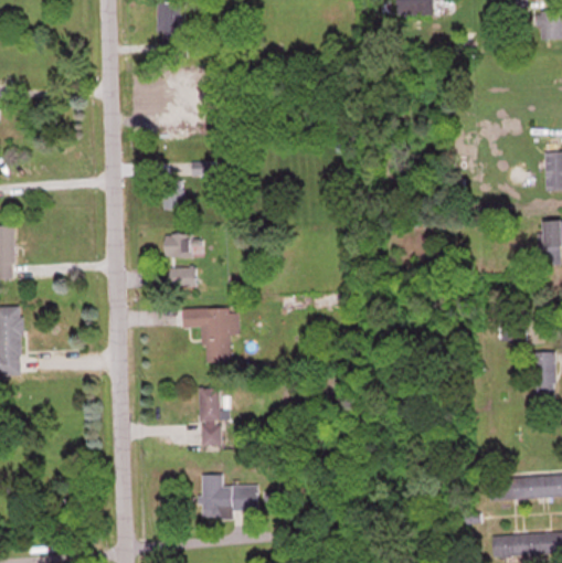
[(395,0),(396,16),(433,16),(433,0),(395,0)]
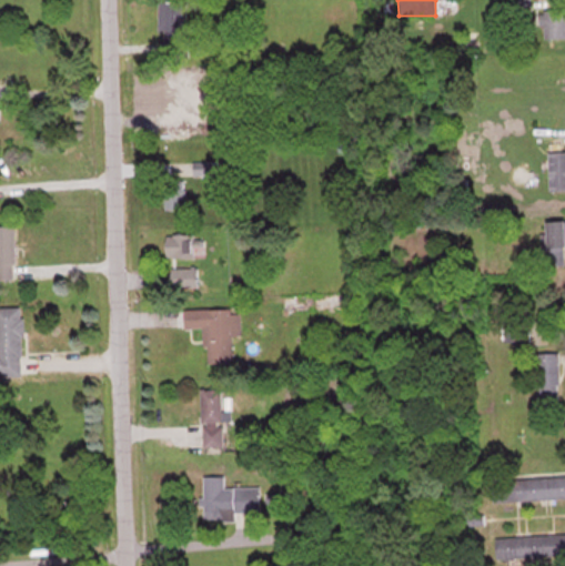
[(184,2),(157,2),(157,40),(184,40),(184,2)]
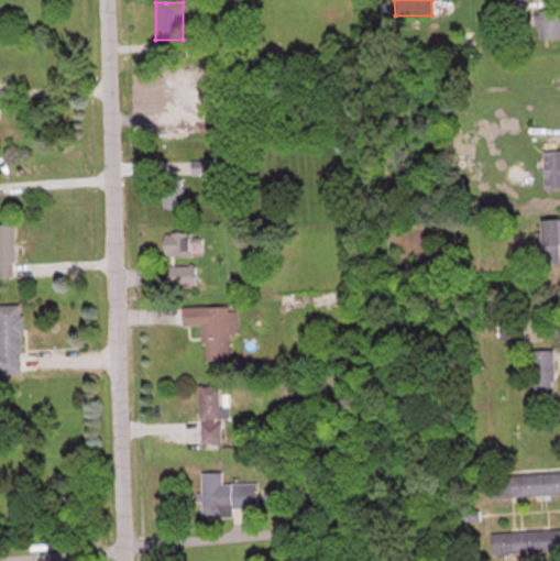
[(536,39),(559,39),(559,11),(536,11),(536,39)]
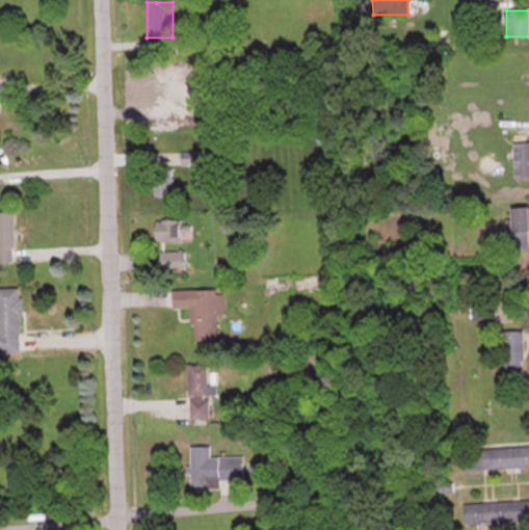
[(528,142),(512,142),(512,180),(528,179),(528,142)]
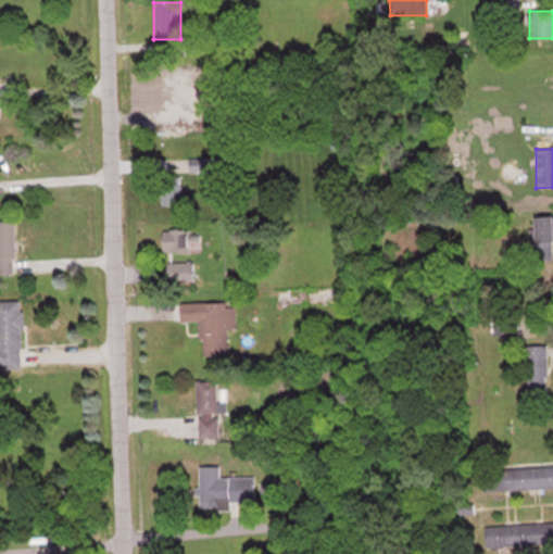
[(211,172),(211,160),(187,160),(187,172),(211,172)]
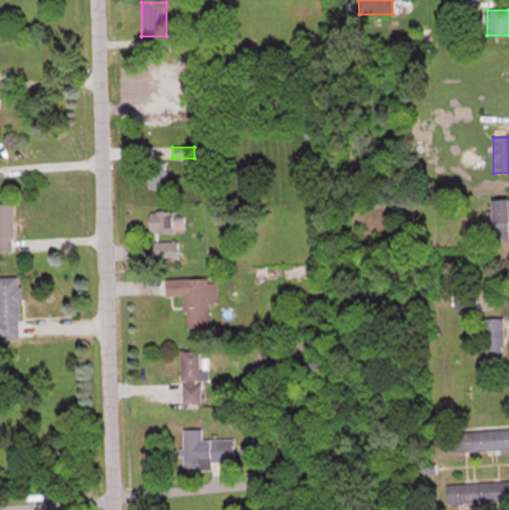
[(164,190),(164,164),(147,164),(147,190),(164,190)]
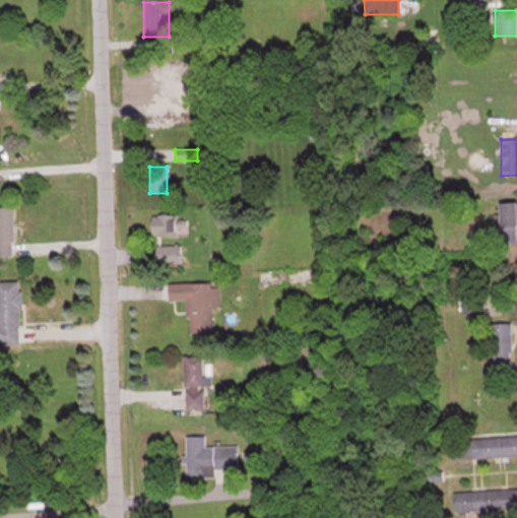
[(498,243),(516,243),(516,203),(498,203),(498,243)]
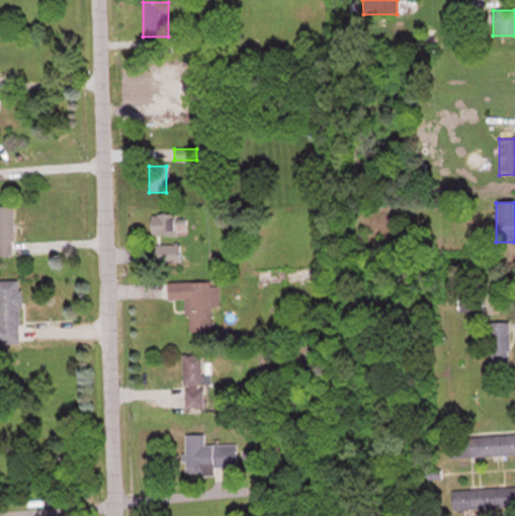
[(11,206),(0,205),(0,255),(11,255),(11,206)]
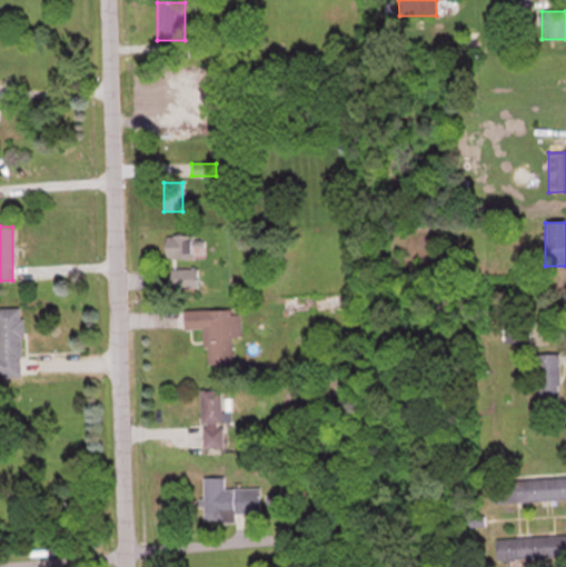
[(192,258),(192,236),(165,235),(165,258),(192,258)]
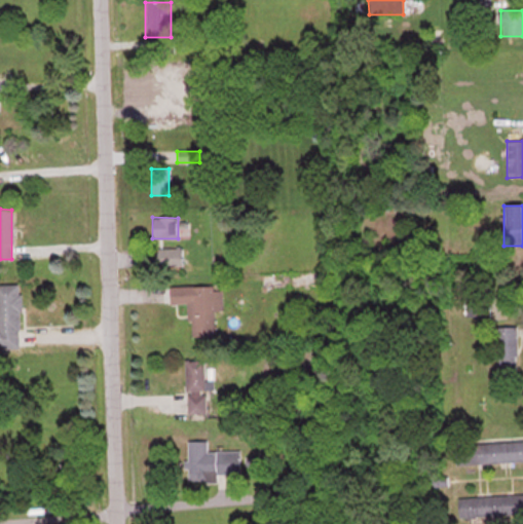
[(182,265),(182,250),(164,250),(164,265),(182,265)]
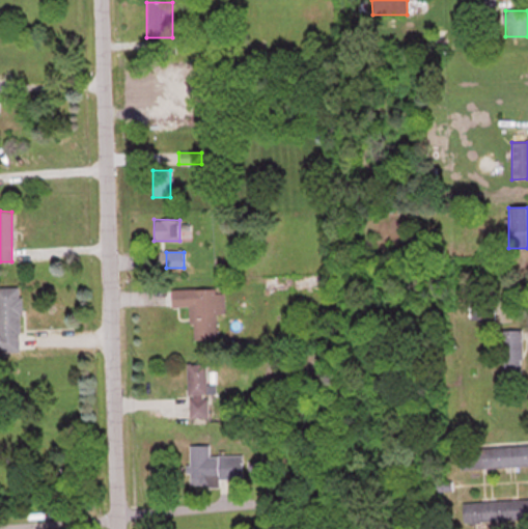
[(0,352),(19,353),(20,287),(0,287),(0,352)]
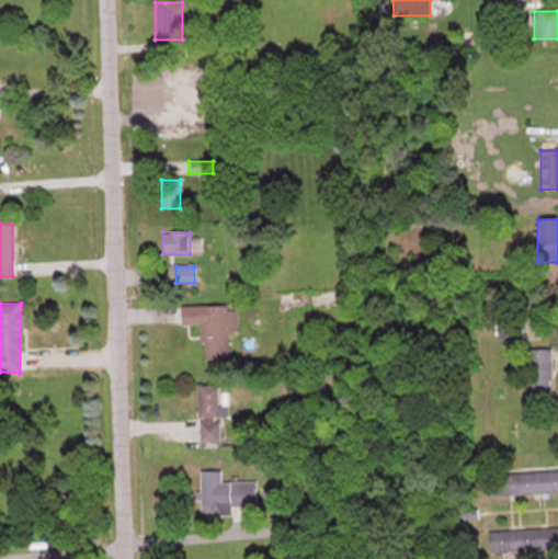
[(202,360),(234,360),(234,307),(180,307),(180,324),(202,324),(202,360)]
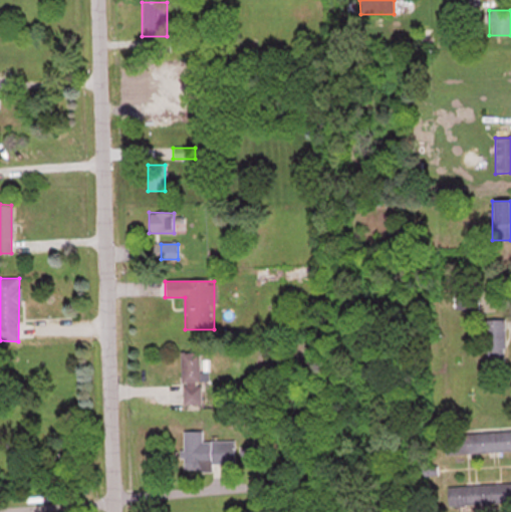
[(484,369),(504,369),(504,320),(484,320),(484,369)]
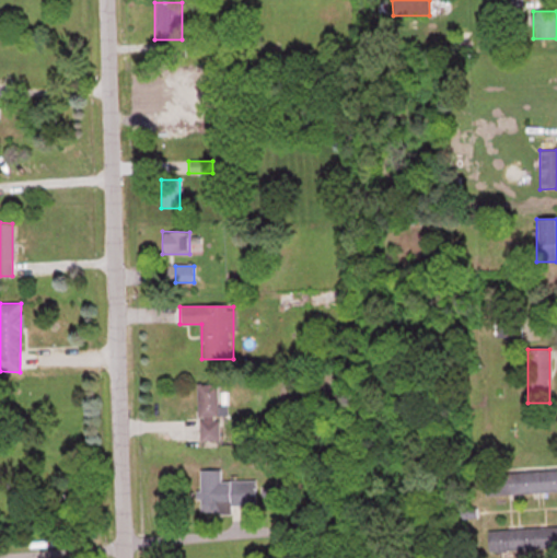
[(197,384),(197,429),(219,429),(219,384),(197,384)]
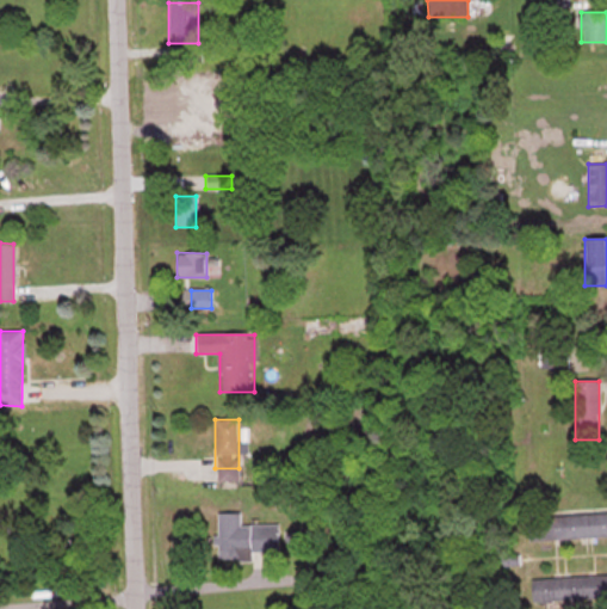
[(239,514),(216,514),(216,554),(278,553),(278,526),(239,526),(239,514)]
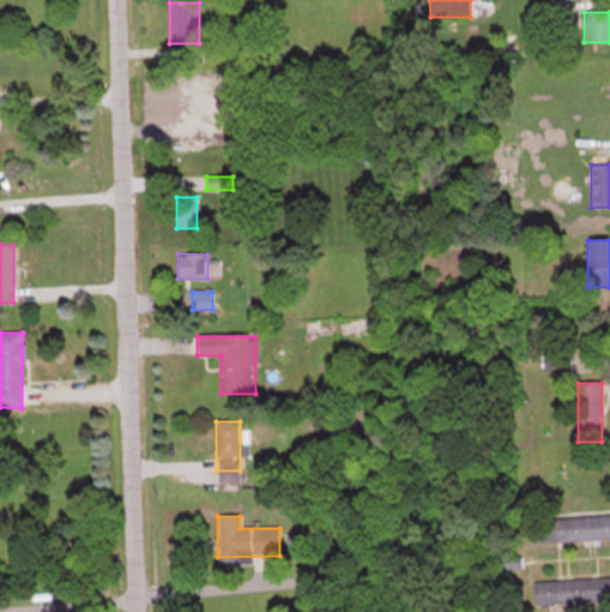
[(531,543),(609,540),(609,516),(530,519),(531,543)]
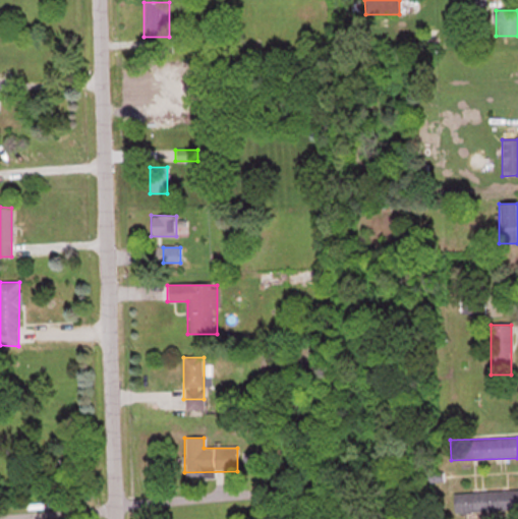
[(517,491),(454,493),(454,513),(517,510),(517,491)]
